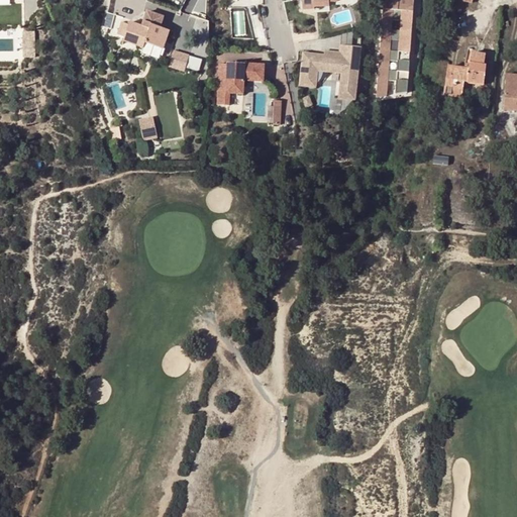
[(185,0),(186,11),(207,11),(207,0),(185,0)]
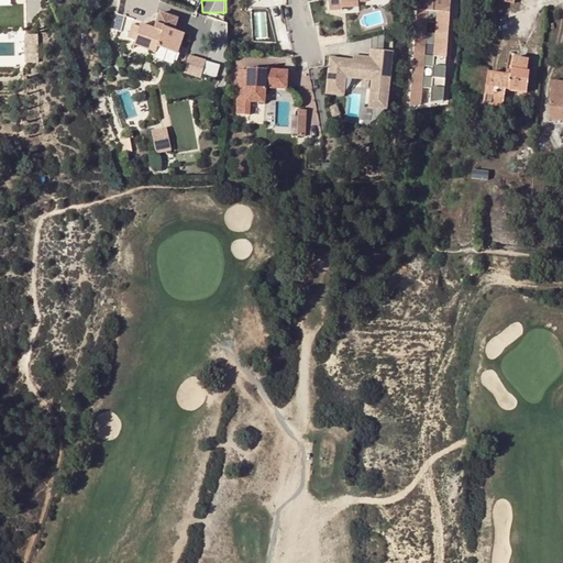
[(381,0),(328,0),(330,11),(343,10),(344,7),(362,2),(364,9),(381,0)]
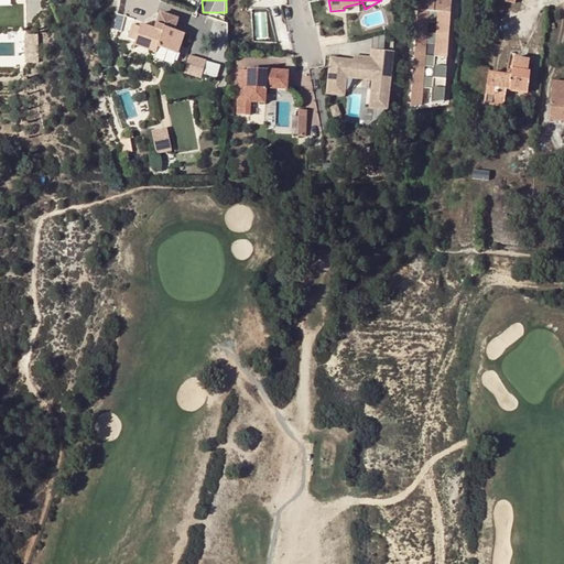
[(432,101),(447,102),(454,0),(418,0),(412,105),(422,105),(423,86),(432,87),(432,101)]
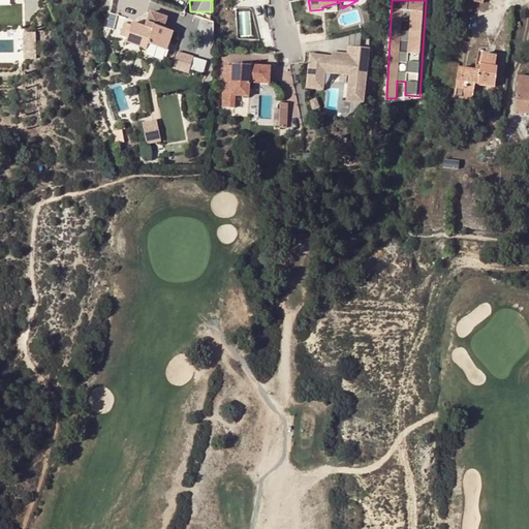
[(149,42),(166,49),(173,30),(155,25),(154,28),(148,26),(133,22),(132,24),(126,21),(121,35),(128,37),(127,41),(148,48),(149,42)]
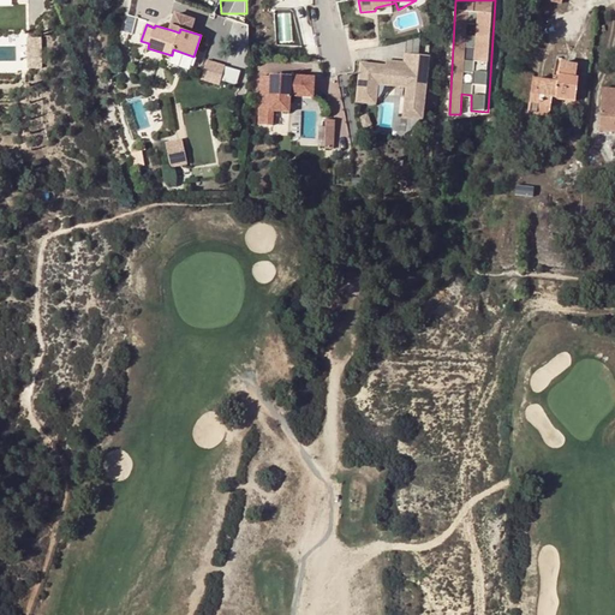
[(201,35),(193,57),(197,58),(206,31),(181,24),(180,29),(201,35)]
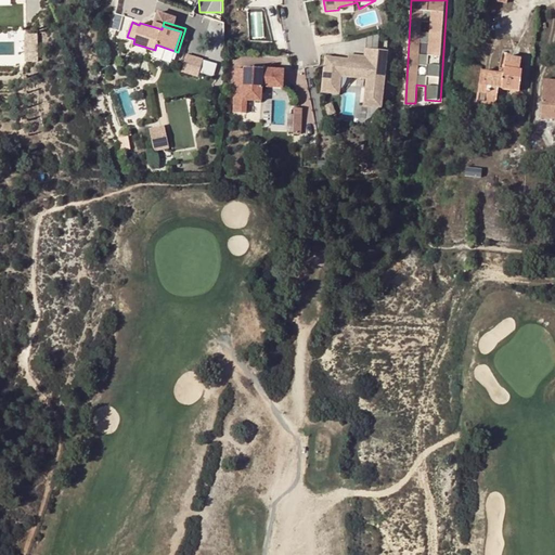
[(26,54),(39,54),(39,34),(27,34),(26,54)]
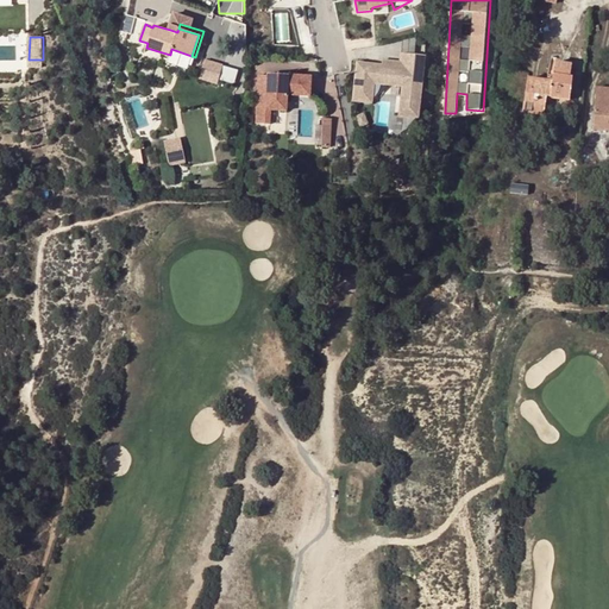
[(406,52),(415,52),(415,42),(406,41),(406,52)]
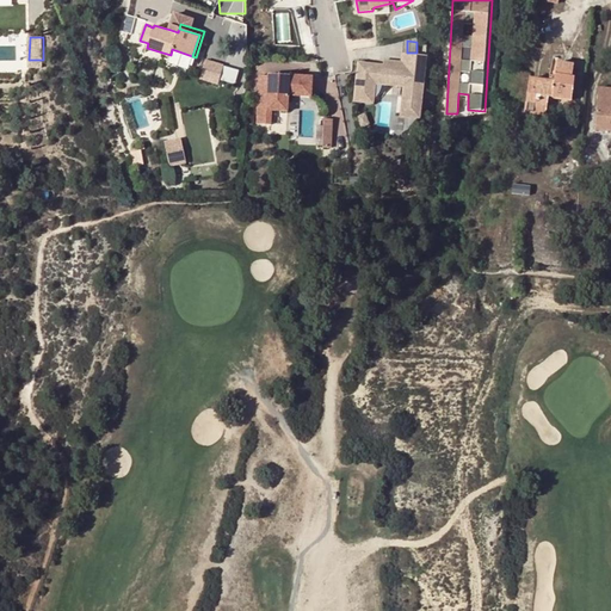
[(355,102),(377,104),(380,85),(406,88),(402,117),(423,119),(430,57),(403,54),(402,62),(386,61),(386,66),(359,62),(355,102)]
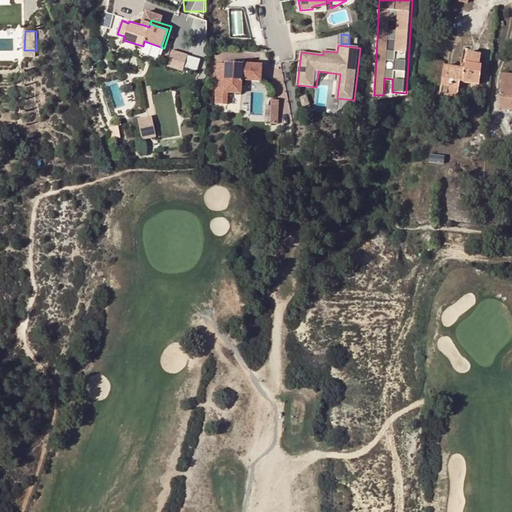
[(169,64),(197,73),(202,58),(173,49),(169,64)]
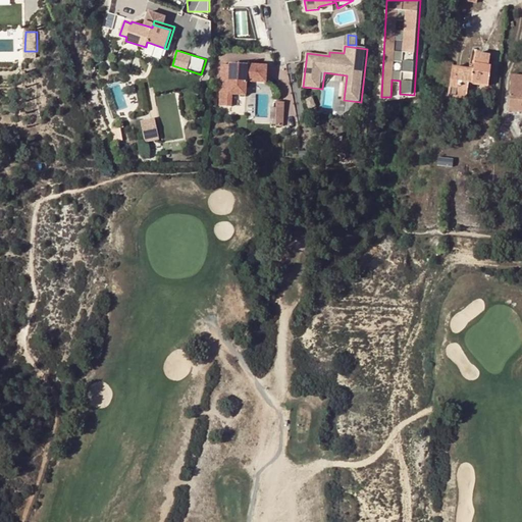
[(489,65),(490,58),(476,56),(475,60),(471,60),(470,63),(489,65)]
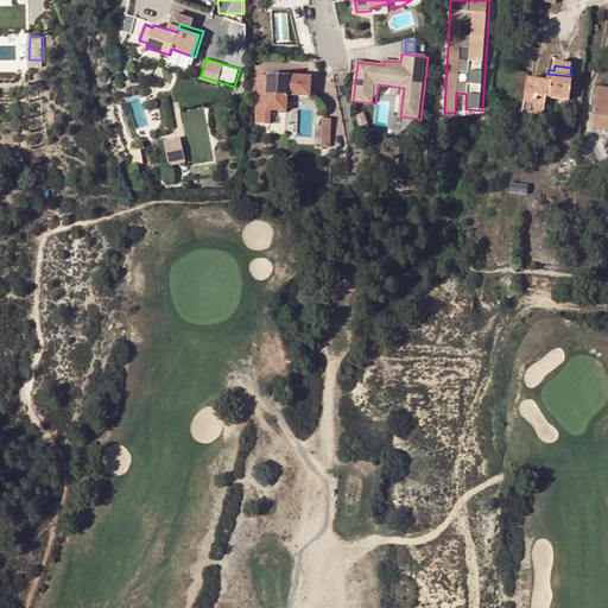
[(315,99),(316,75),(267,71),(266,77),(255,77),(253,122),(266,124),(267,111),(287,112),(289,97),(315,99)]
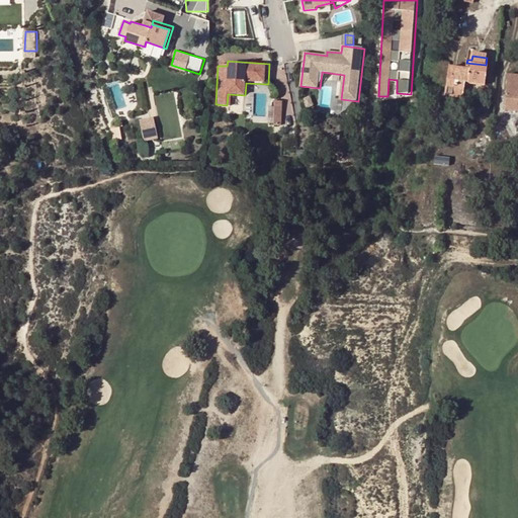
[(449,65),(445,94),(462,96),(464,85),(464,82),(469,83),(485,85),(488,65),(486,65),(466,63),(465,67),(449,65)]
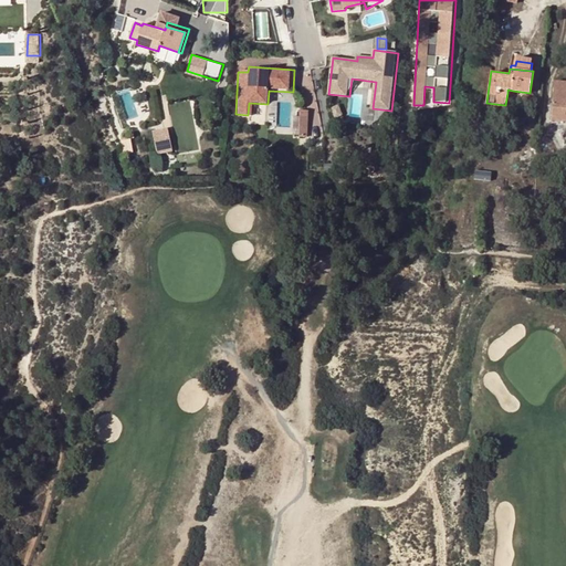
[(565,81),(555,81),(552,119),(565,121),(565,81)]
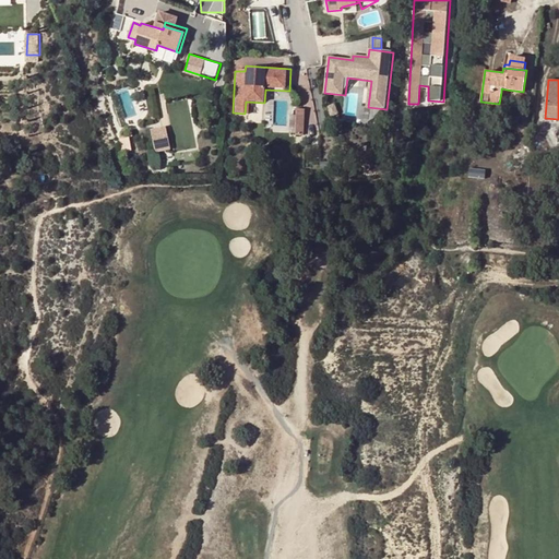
[(298,109),(297,133),(306,133),(307,109),(298,109)]
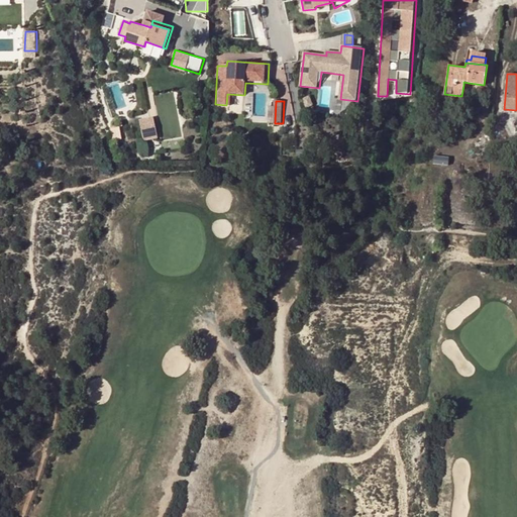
[(153,137),(150,125),(140,127),(143,140),(153,137)]
